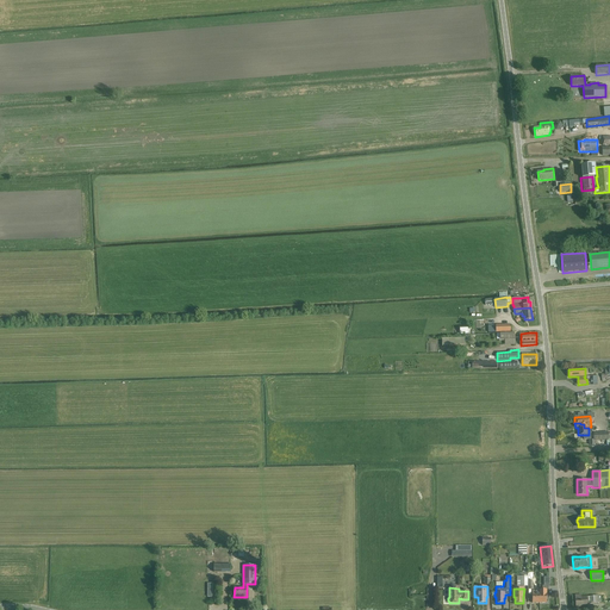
[(598,596),(582,596),(580,595),(574,595),(576,608),(587,607),(586,602),(591,602),(591,603),(599,603),(599,602),(601,602),(601,599),(598,599),(598,596)]
